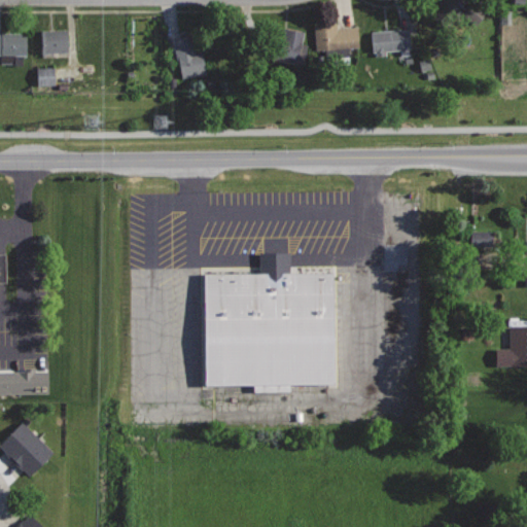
[(453,0),(443,0),(430,12),(446,28),(463,10),(453,0)]
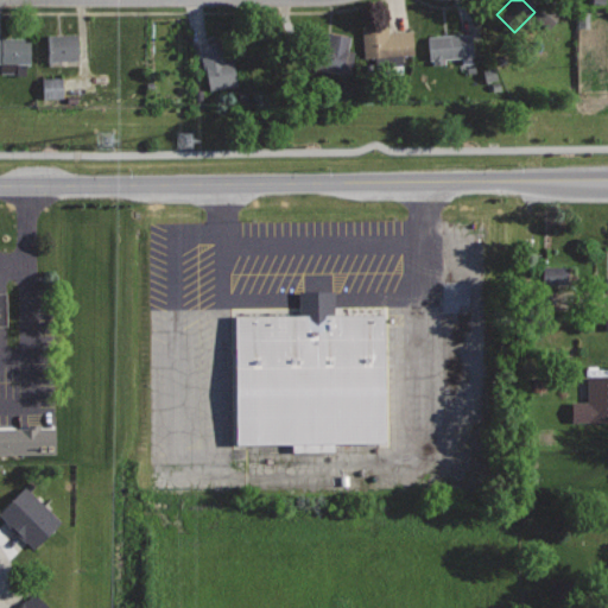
[(388,25),(363,27),(366,57),(413,52),(411,30),(390,32),(388,25)]
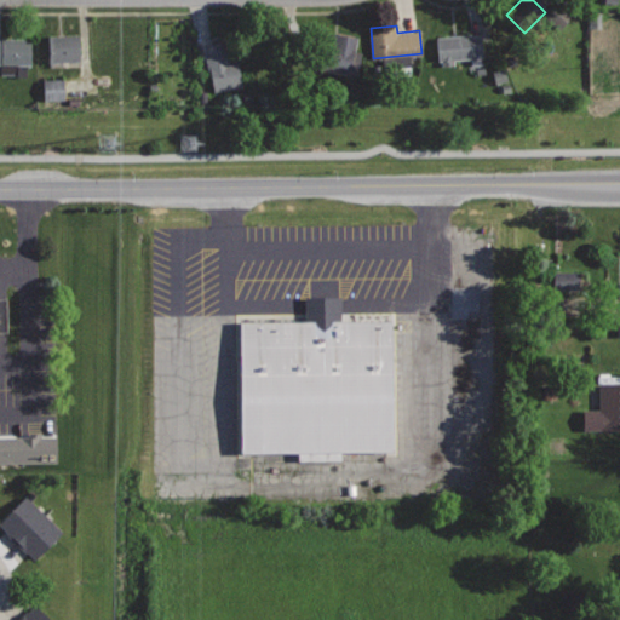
[(333,33),(327,62),(320,61),(317,70),(350,76),(350,74),(357,75),(362,51),(354,50),(356,38),(333,33)]
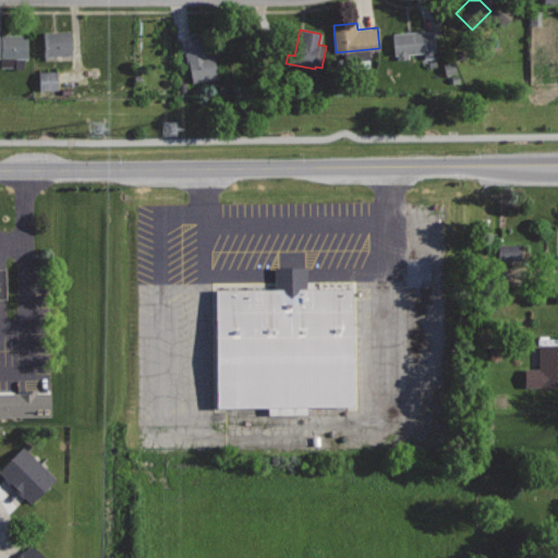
[(72,31),(44,33),(45,55),(73,52),(72,31)]
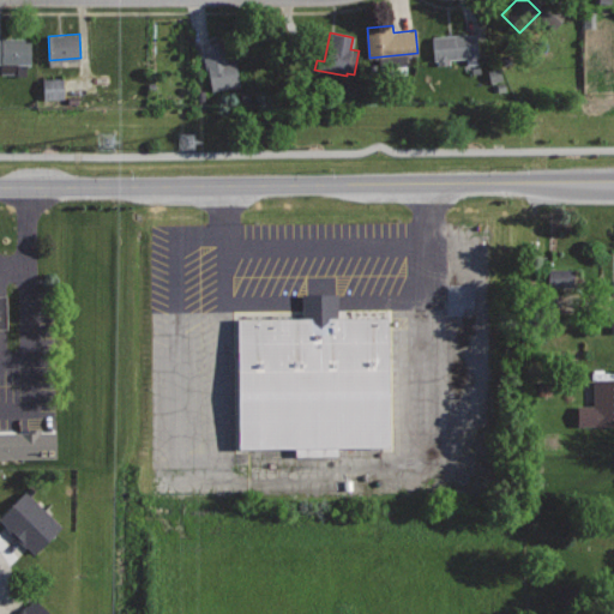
[(477,34),(433,37),(435,64),(450,62),(449,59),(465,58),(465,65),(480,64),(477,34)]
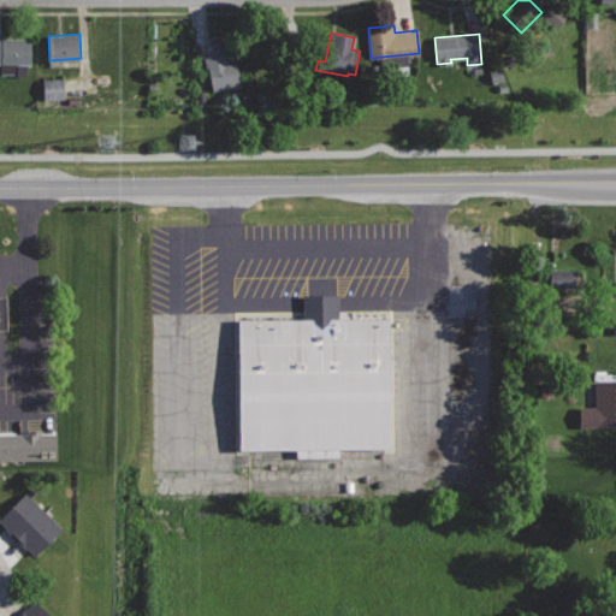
[(33,37),(0,37),(0,64),(3,64),(3,72),(27,72),(27,63),(33,63),(33,37)]
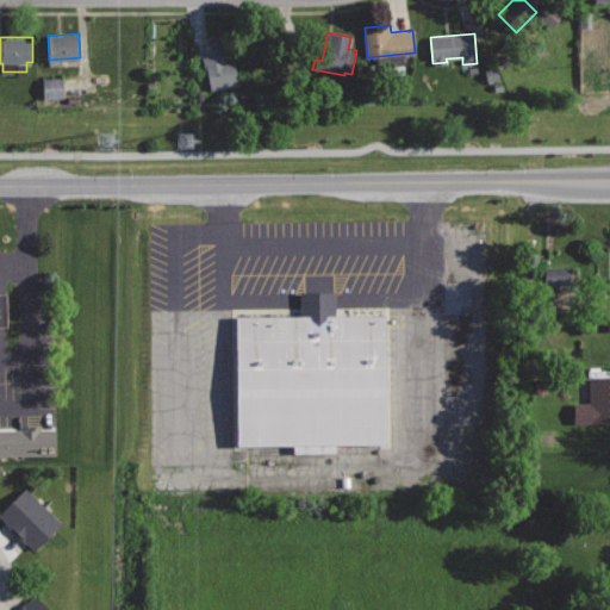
[(228,39),(201,45),(210,91),(240,85),(234,55),(230,55),(228,39)]
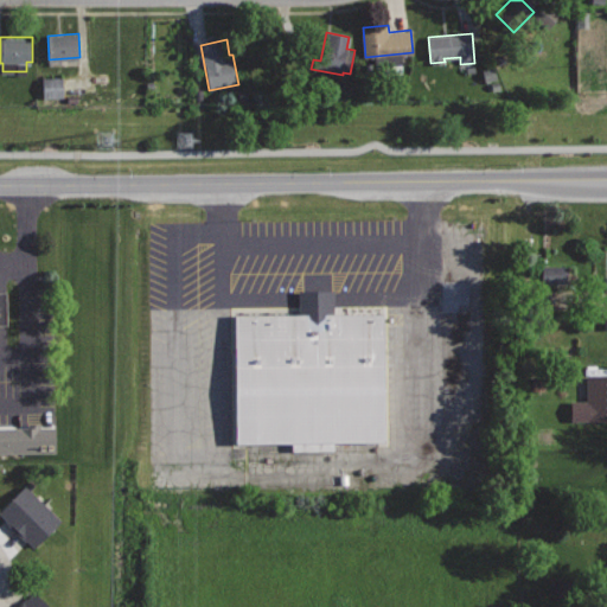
[(59,98),(59,78),(39,78),(39,100),(59,98)]
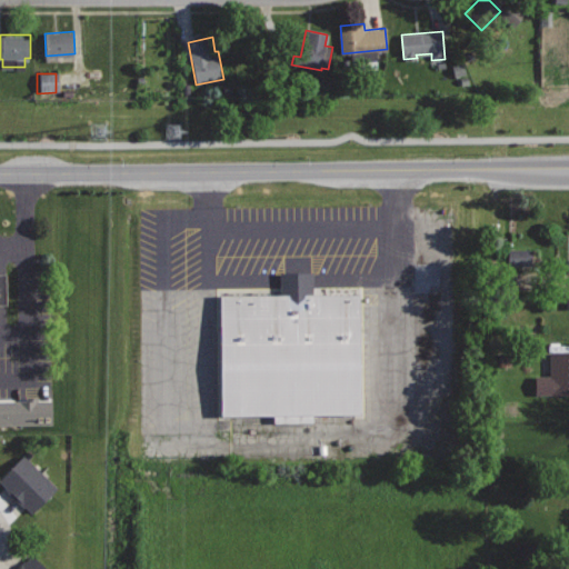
[(505,265),(528,266),(529,249),(506,248),(505,265)]
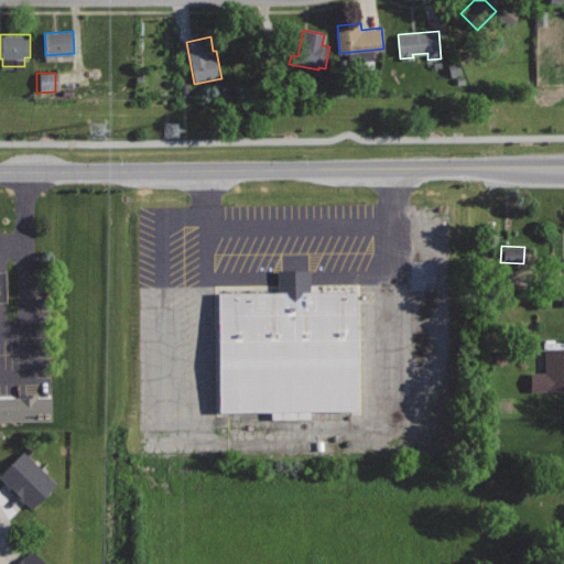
[(279,270),(279,292),(219,293),(220,411),(357,410),(356,291),(311,291),(311,269),(279,270)]
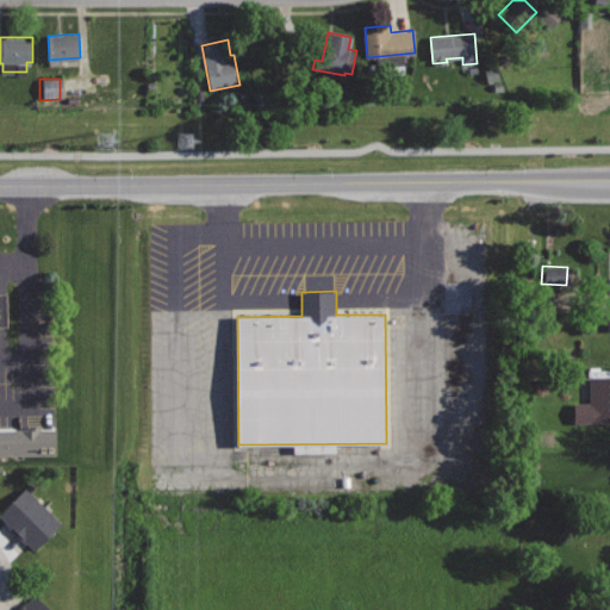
[(609,378),(591,378),(591,403),(574,402),(573,422),(609,422),(609,378)]
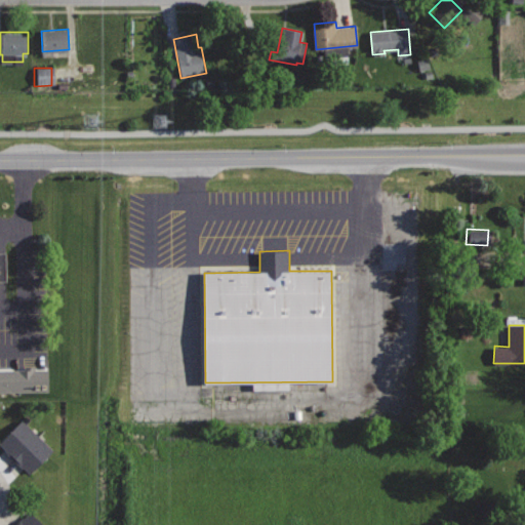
[(0,392),(45,392),(44,370),(0,370),(0,392)]
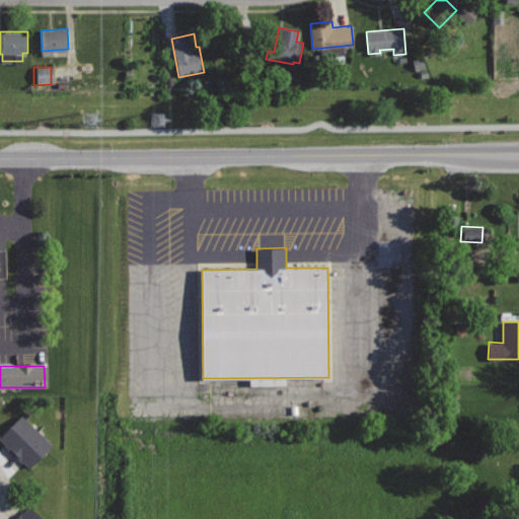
[(472,367),(457,367),(458,380),(473,380),(472,367)]
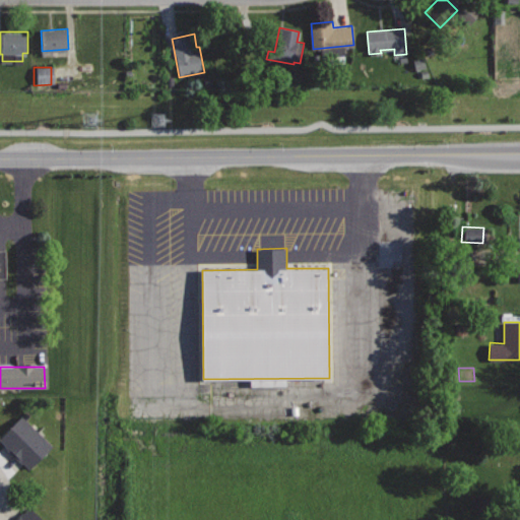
[(22,415),(0,437),(0,441),(28,470),(53,446),(22,415)]
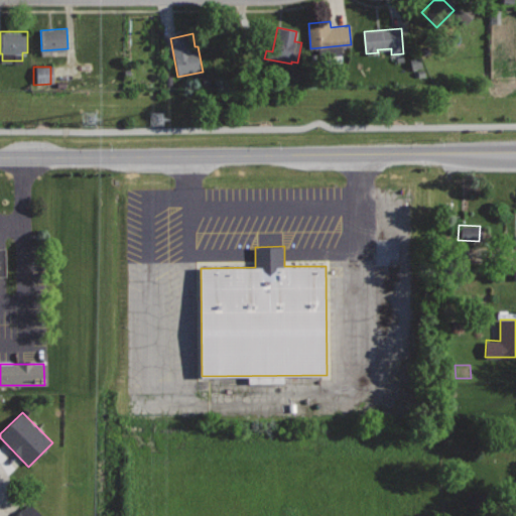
[(40,515),(29,504),(16,515),(40,515)]
